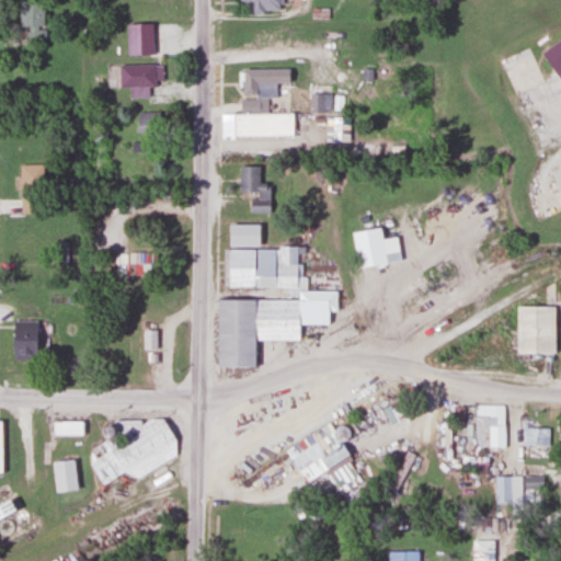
[(44,0),(18,0),(18,26),(26,26),(26,43),(44,43),(44,0)]
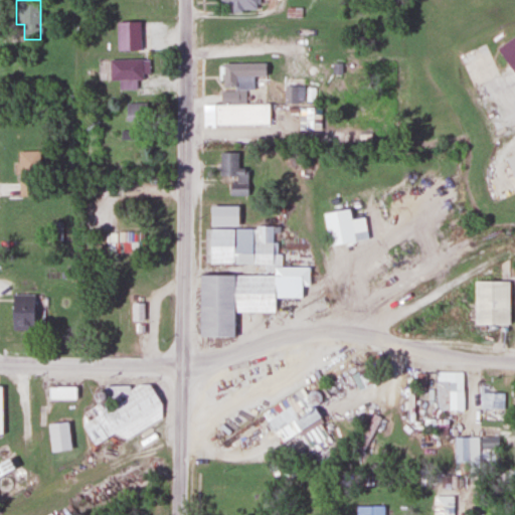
[(226,10),(256,10),(256,0),(218,0),(218,5),(226,5),(226,10)]
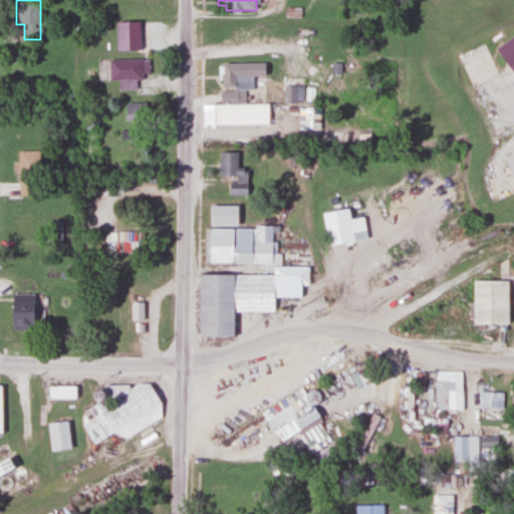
[(138,22),(114,22),(114,50),(138,50),(138,22)]
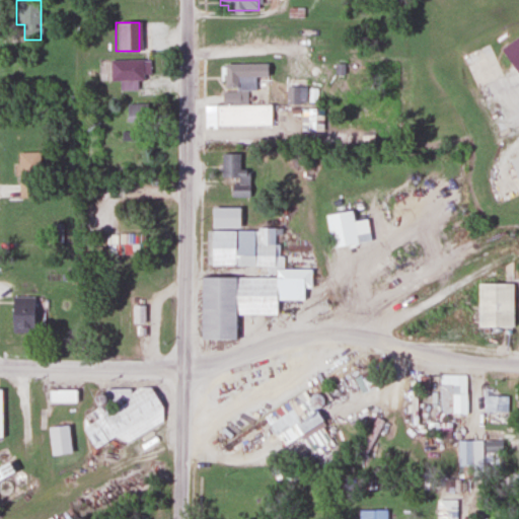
[(518,33),(499,49),(514,71),(518,66),(518,33)]
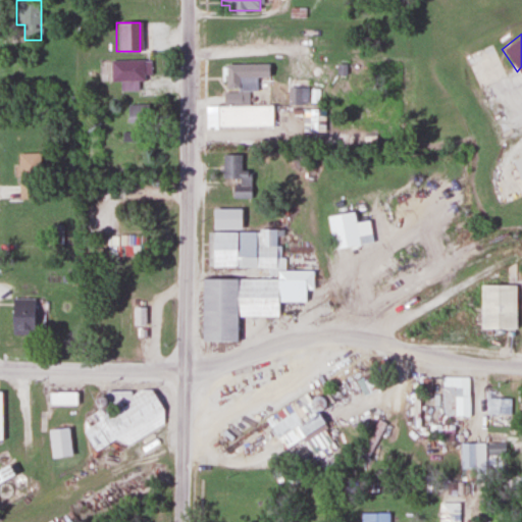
[(119,91),(138,91),(138,77),(150,77),(150,60),(110,60),(109,83),(119,83),(119,91)]
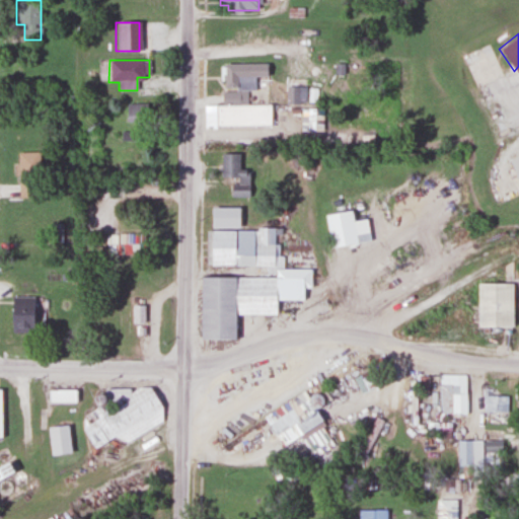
[(269,126),(269,105),(246,104),(246,90),(255,90),(255,77),(267,77),(267,64),(222,63),(222,89),(221,89),(221,105),(214,105),(214,126),(269,126)]
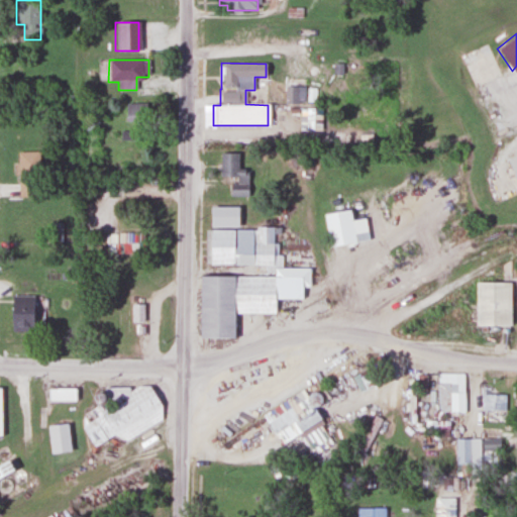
[(302,103),(302,87),(285,87),(285,103),(302,103)]
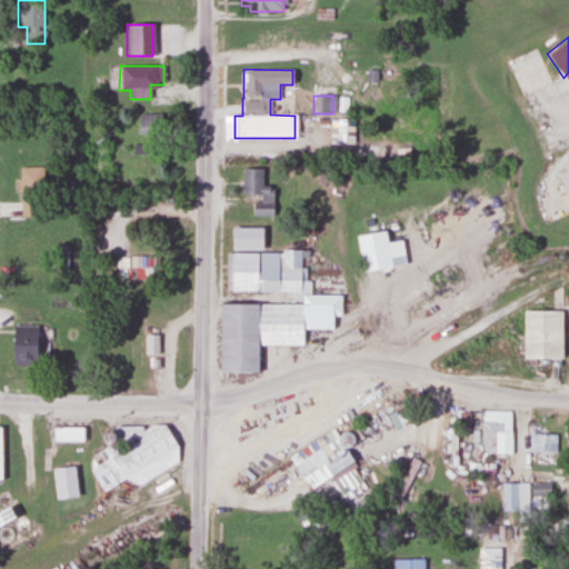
[(137,152),(161,152),(161,113),(137,113),(137,152)]
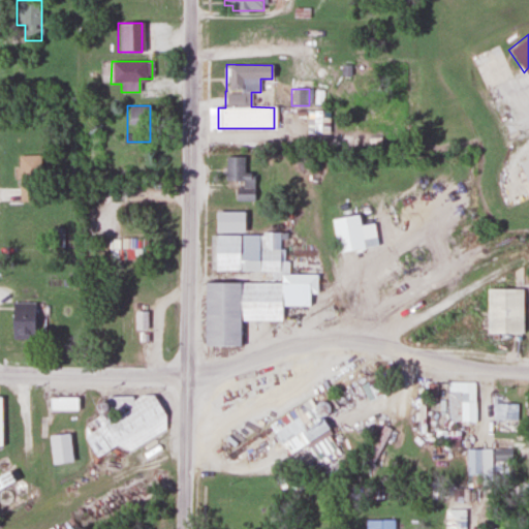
[(39,155),(17,155),(18,200),(40,199),(39,155)]
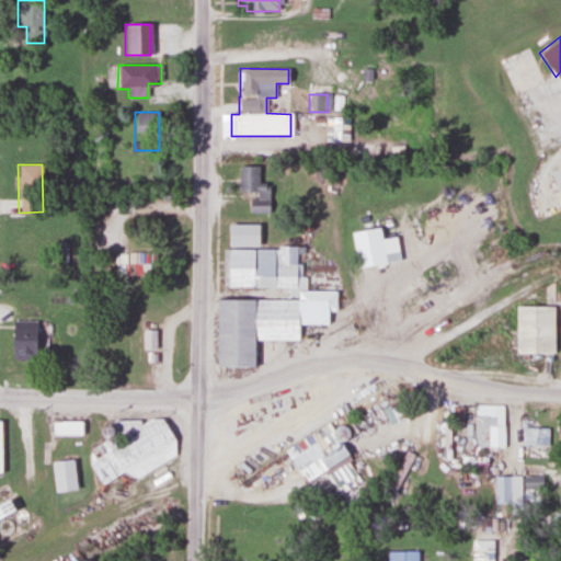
[(258,167),(238,165),(238,193),(251,193),(251,214),(268,214),(268,183),(258,183),(258,167)]
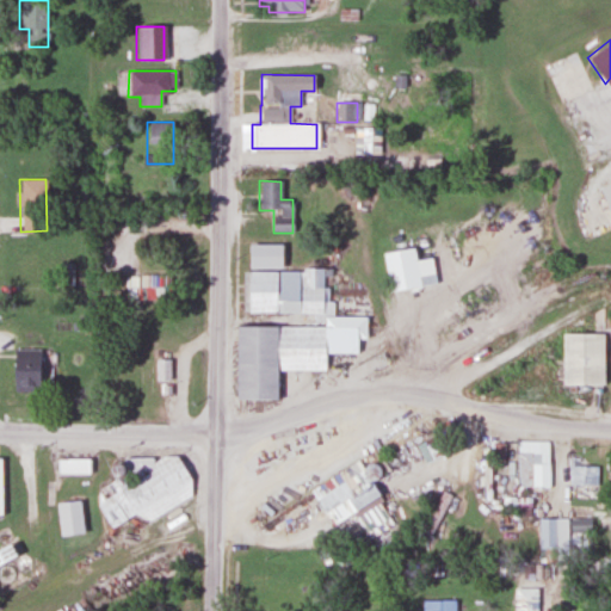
[(610,180),(598,185),(610,220),(610,180)]
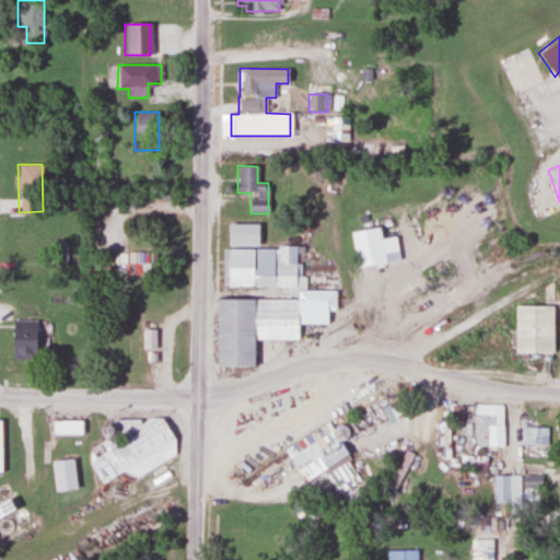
[(395,231),(382,233),(381,228),(350,232),(354,268),(398,261),(395,231)]
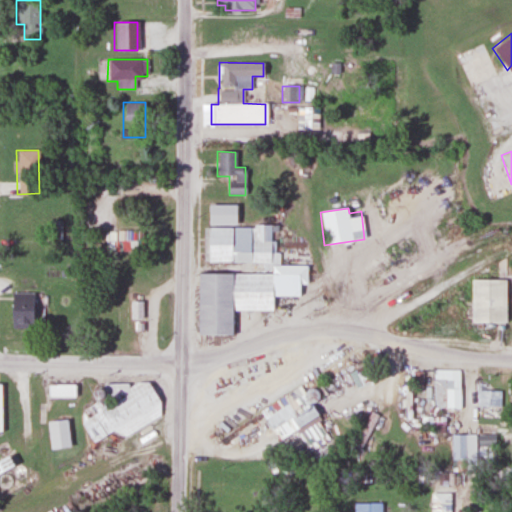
[(104,231),(104,251),(131,251),(131,231),(104,231)]
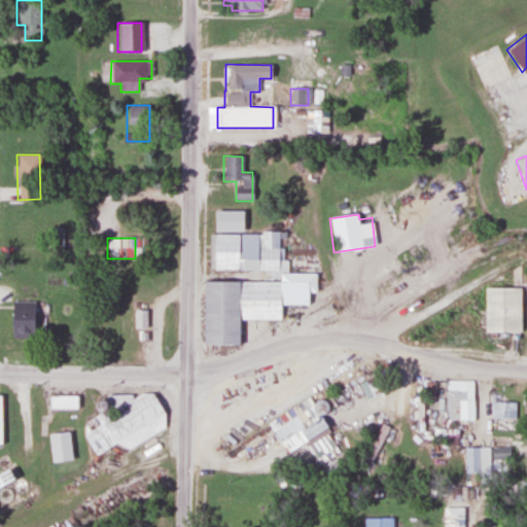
[(484,331),(521,331),(521,287),(484,287),(484,331)]
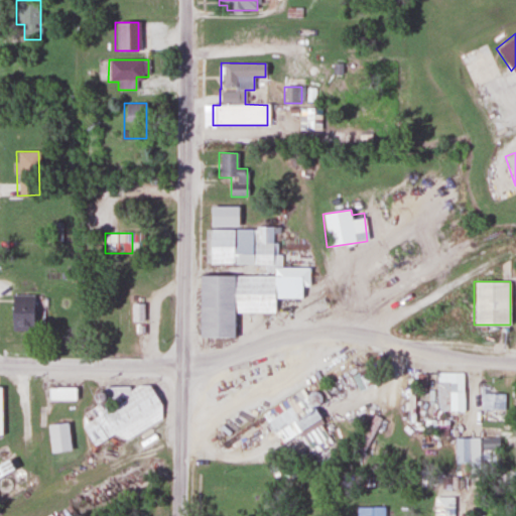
[(32,295),(10,295),(10,331),(32,331),(32,295)]
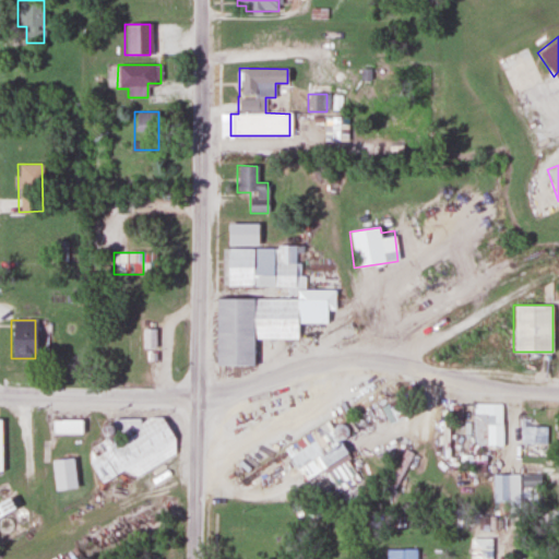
[(502,403),(473,403),(473,445),(502,445),(502,403)]
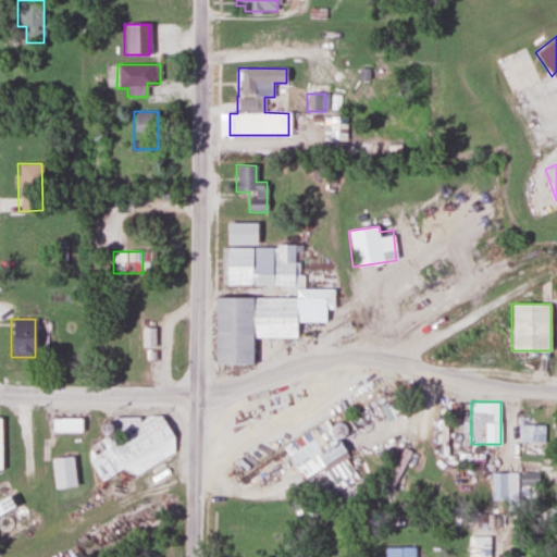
[(99,481),(134,462),(139,470),(172,453),(166,442),(171,438),(157,412),(132,426),(134,431),(118,441),(112,430),(124,422),(121,416),(97,429),(102,440),(83,450),(99,481)]
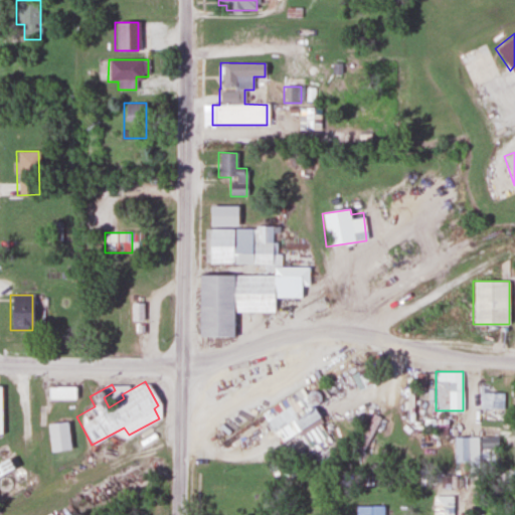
[(74,399),(74,387),(46,387),(46,399),(74,399)]
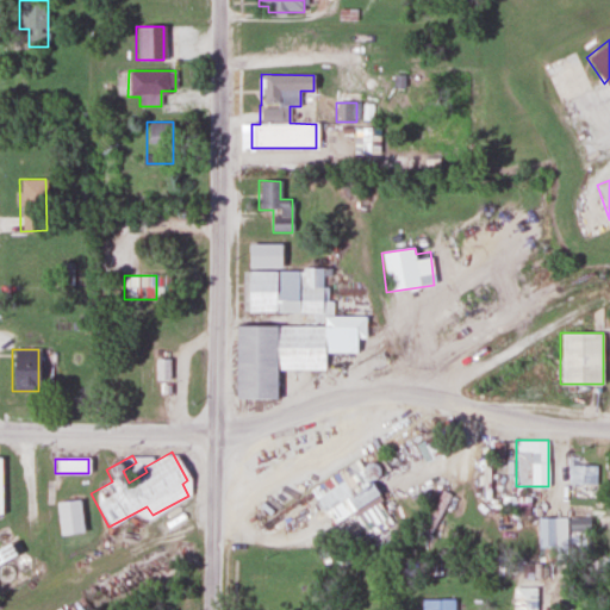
[(568,484),(597,484),(597,466),(568,465),(568,484)]
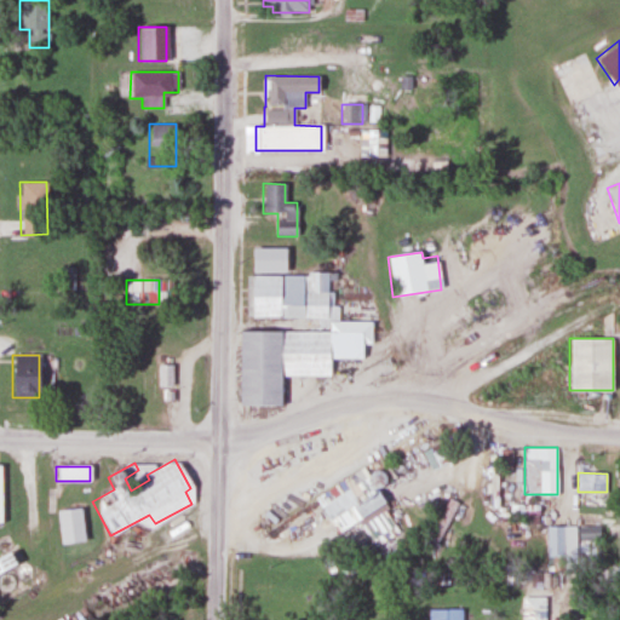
[(369,511),(362,501),(348,511),(345,506),(328,518),(338,532),(369,511)]
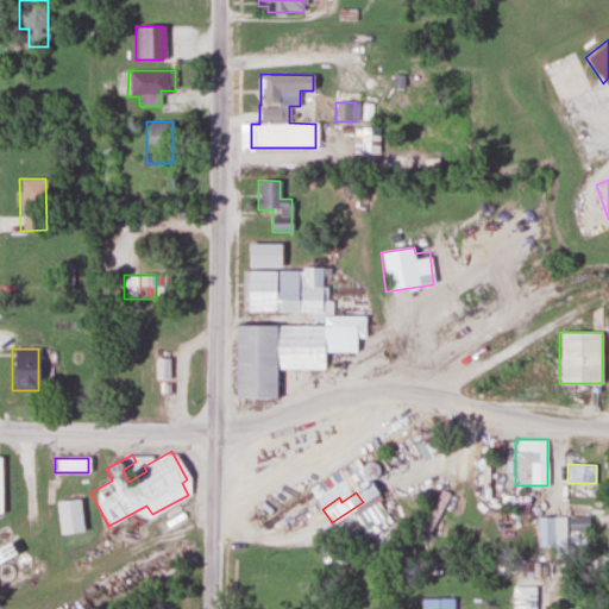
[(538,516),(538,547),(565,547),(565,516),(538,516)]
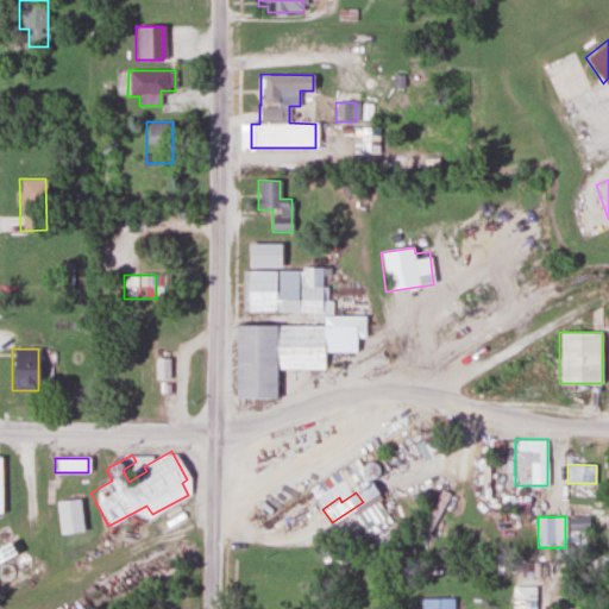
[(569,518),(569,531),(588,529),(586,516),(569,518)]
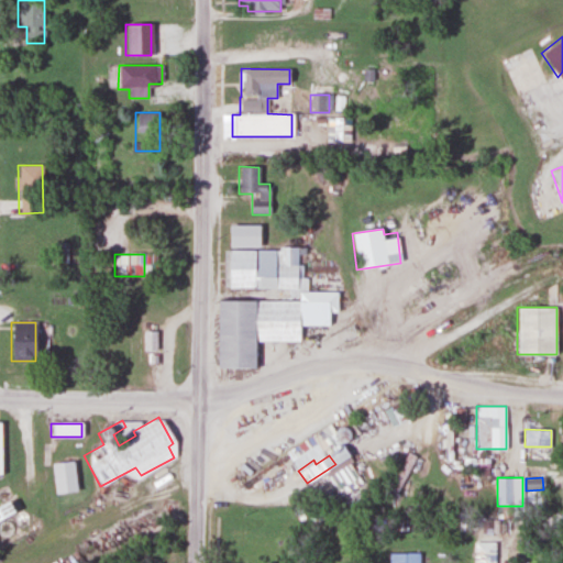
[(0,520),(14,514),(8,501),(0,505),(0,520)]
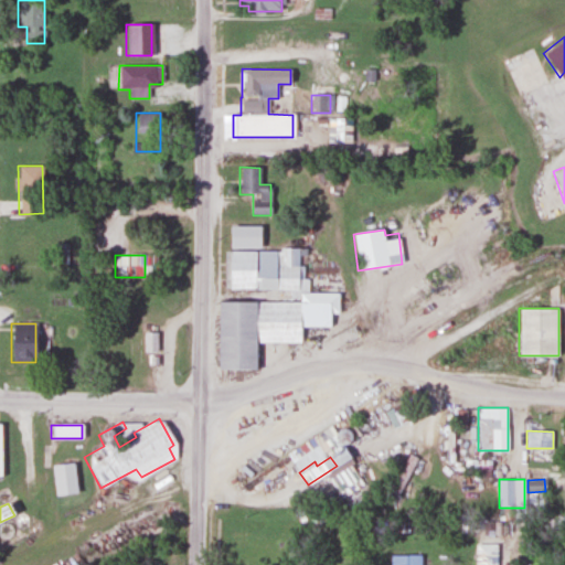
[(477,544),(476,564),(496,564),(496,544),(477,544)]
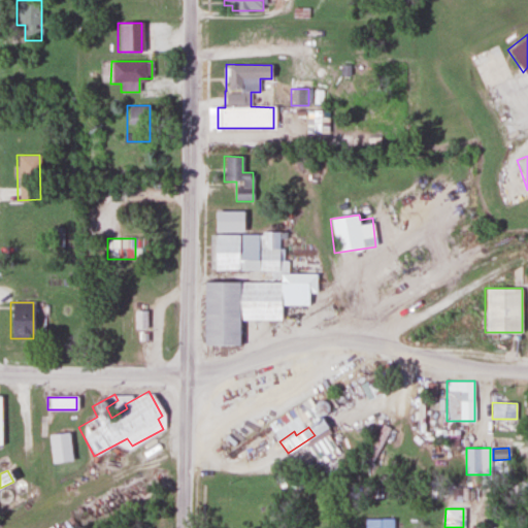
[(363,527),(392,527),(393,519),(364,519),(363,527)]
